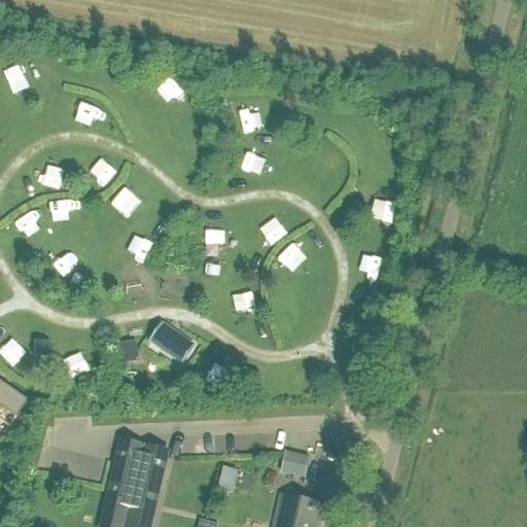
[(167,75),(155,97),(176,107),(187,86),(167,75)]
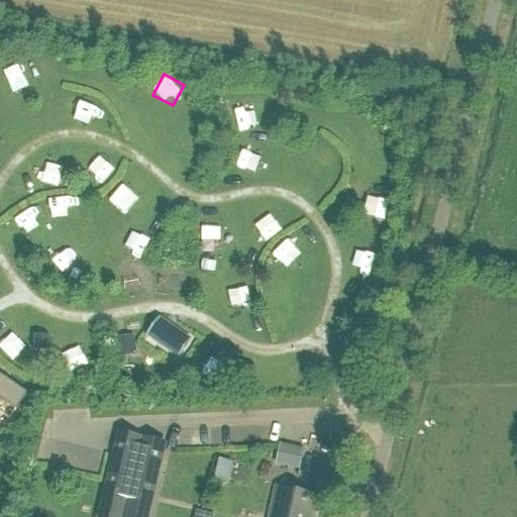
[(160,239),(173,216),(151,205),(139,228),(160,239)]
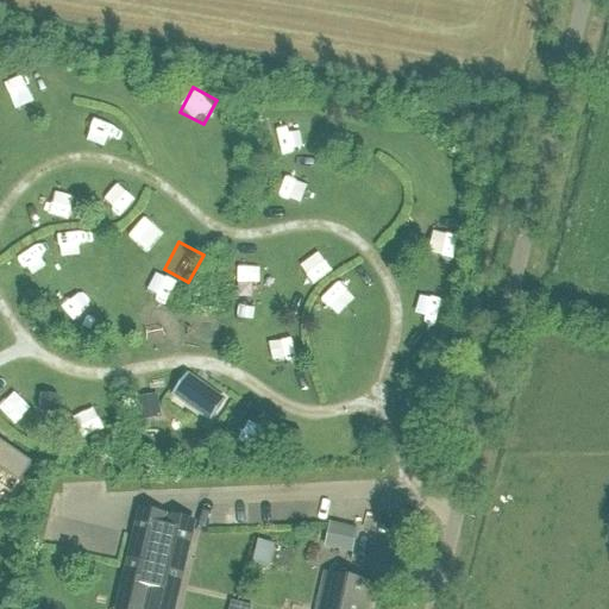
[(314,251),(297,269),(316,289),(334,271),(314,251)]
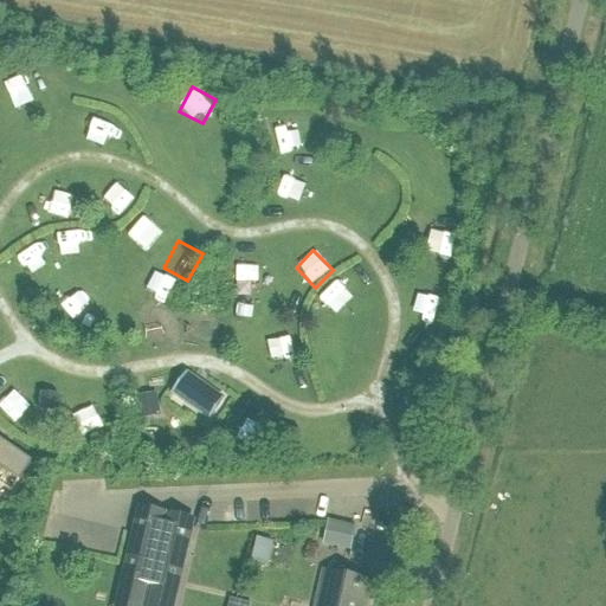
[(260,291),(262,264),(236,263),(234,291),(260,291)]
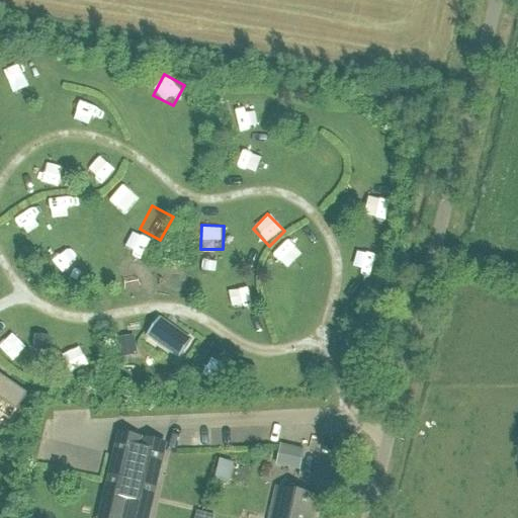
[(242,306),(249,280),(226,274),(219,299),(242,306)]
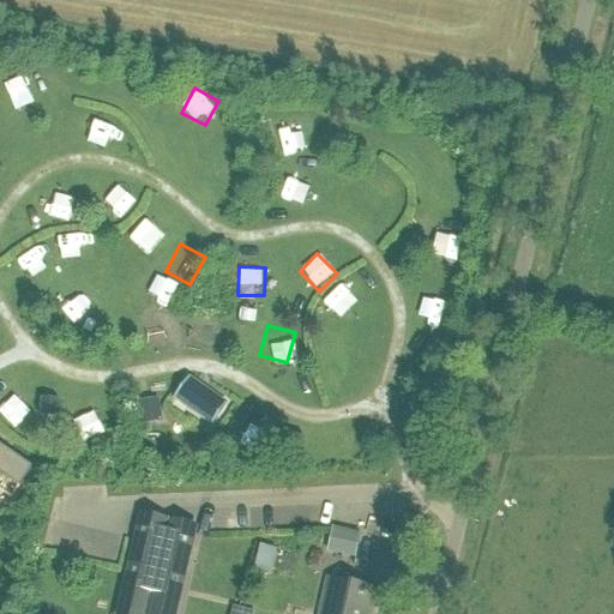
[(42,414),(56,411),(50,384),(36,386),(42,414)]
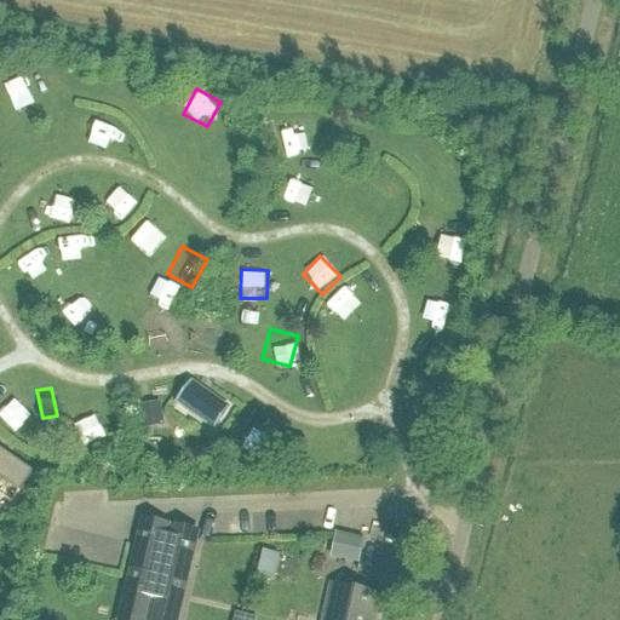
[(214,429),(228,411),(205,395),(193,413),(214,429)]
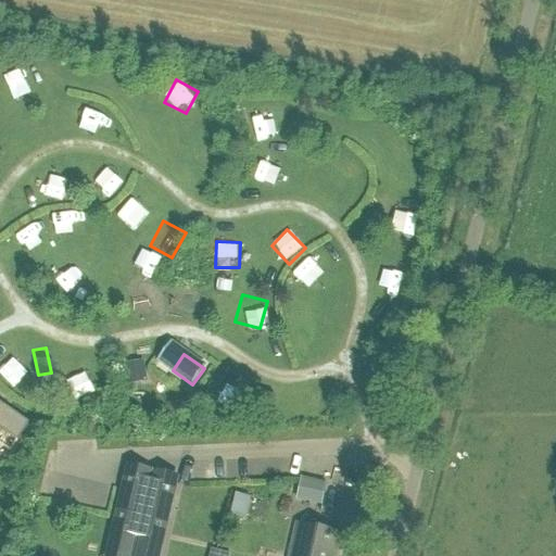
[(158,555),(176,477),(130,467),(110,554),(119,555),(158,555)]
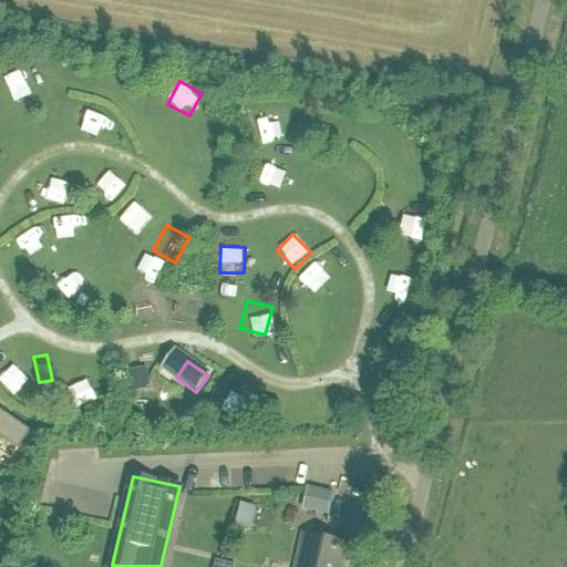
[(329,514),(333,494),(307,488),(302,508),(329,514)]
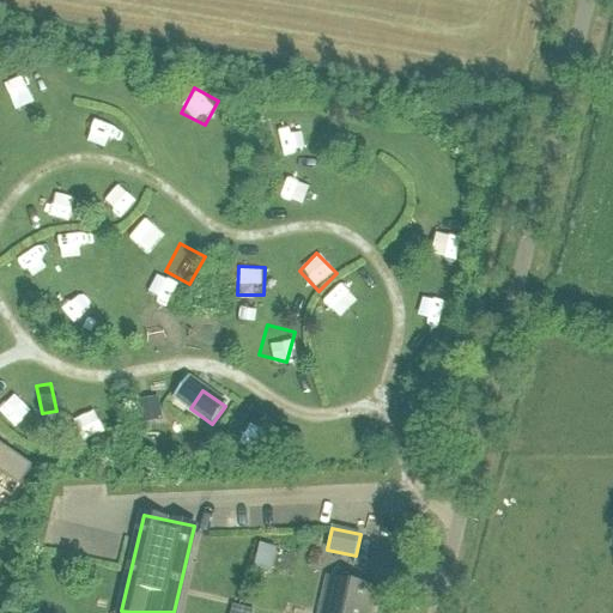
[(328,577),(320,612),(371,612),(377,589),(328,577)]
